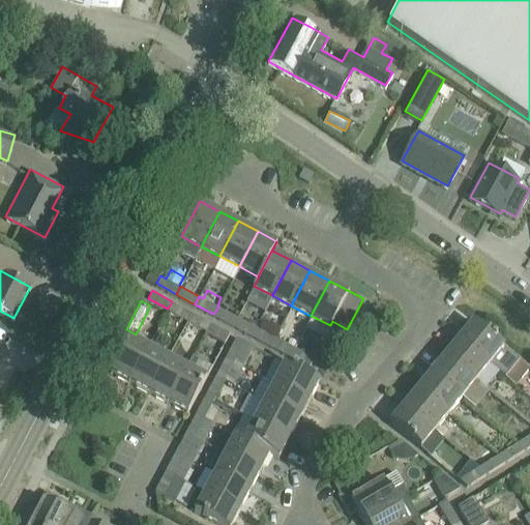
[(172,301),(168,309),(186,319),(190,311),(172,301)]
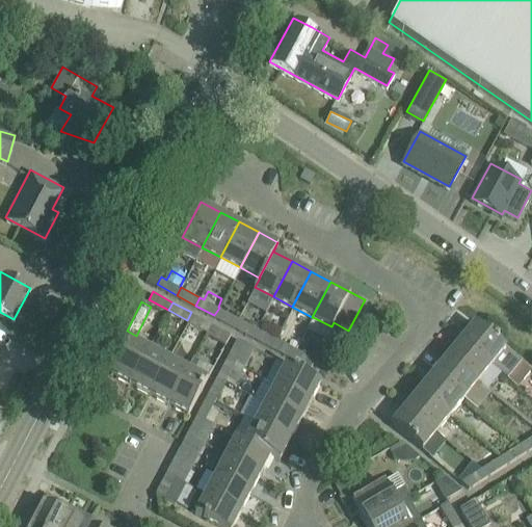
[(214,315),(234,325),(238,317),(219,308),(214,315)]
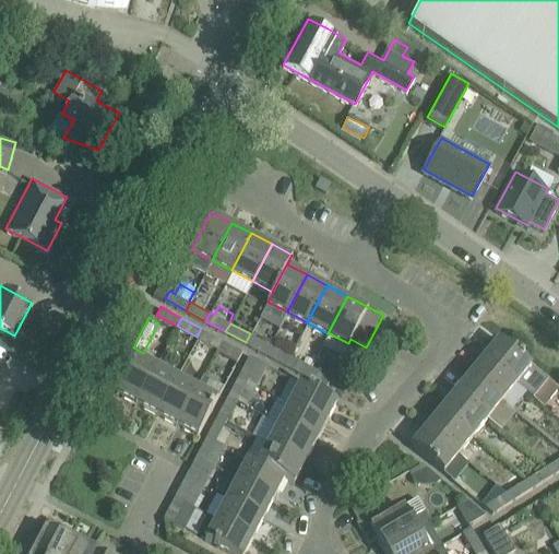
[(221,339),(201,328),(197,337),(216,348),(221,339)]
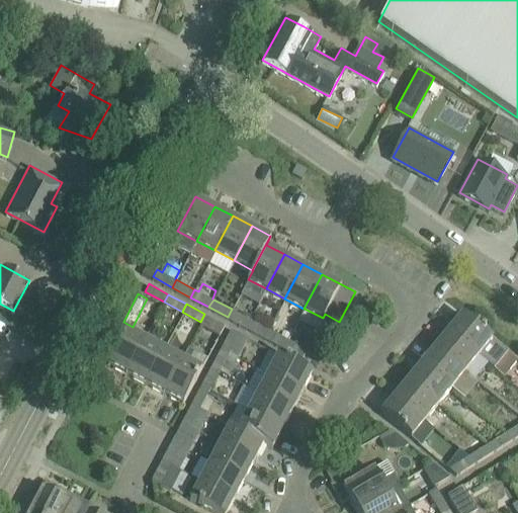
[(228,317),(246,327),(250,319),(232,309),(228,317)]
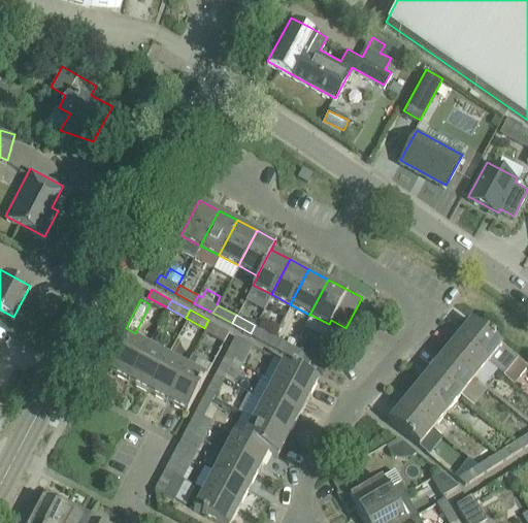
[(490,333),(471,318),(457,334),(488,359),(503,372),(518,356),(494,336),(491,333),(490,333)]
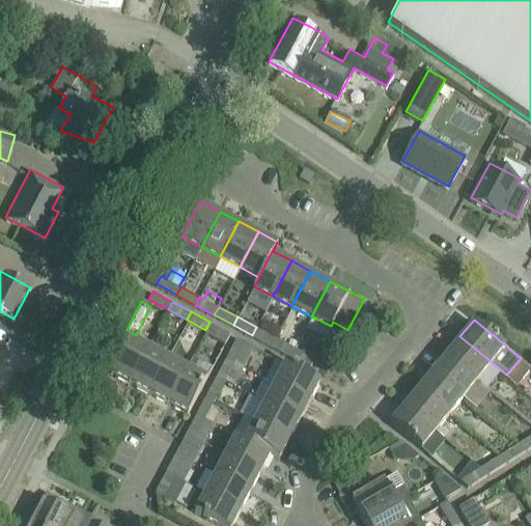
[(230,333),(210,322),(205,330),(226,340),(230,333)]
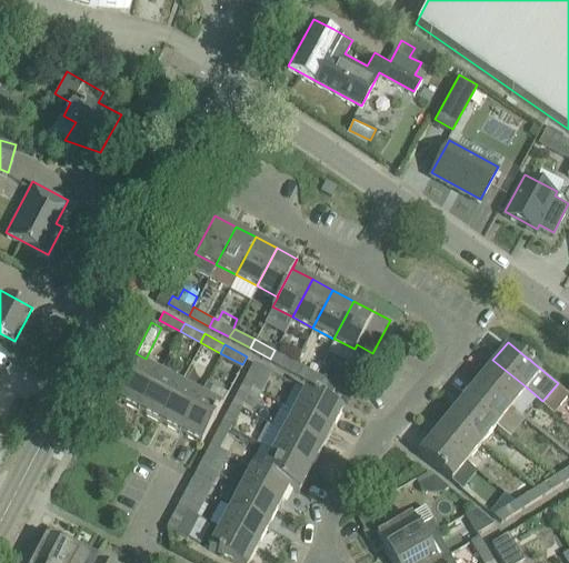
[(270,359),(290,370),(295,361),(275,350),(270,359)]
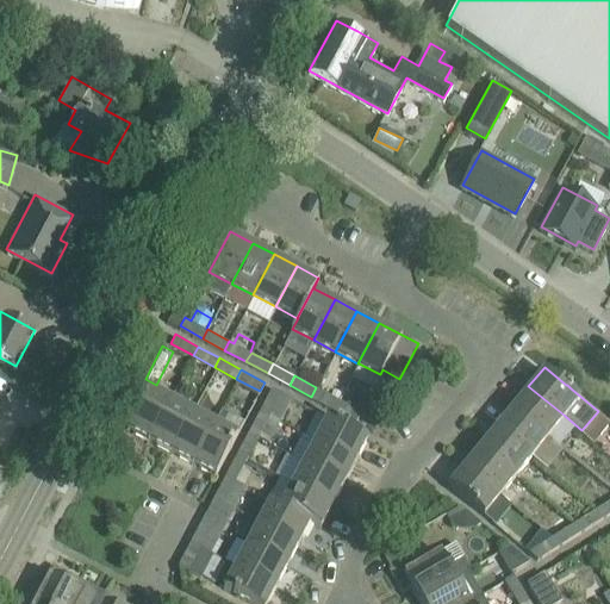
[(172,397),(169,396),(149,385),(128,425),(150,437),(172,397)]
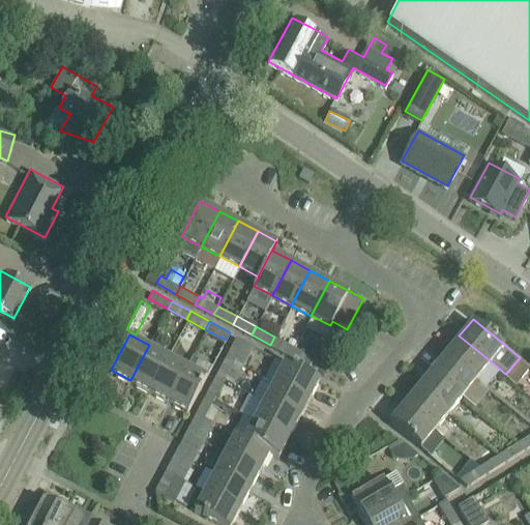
[(254,345),(243,340),(235,336),(226,354),(243,363),(254,345)]
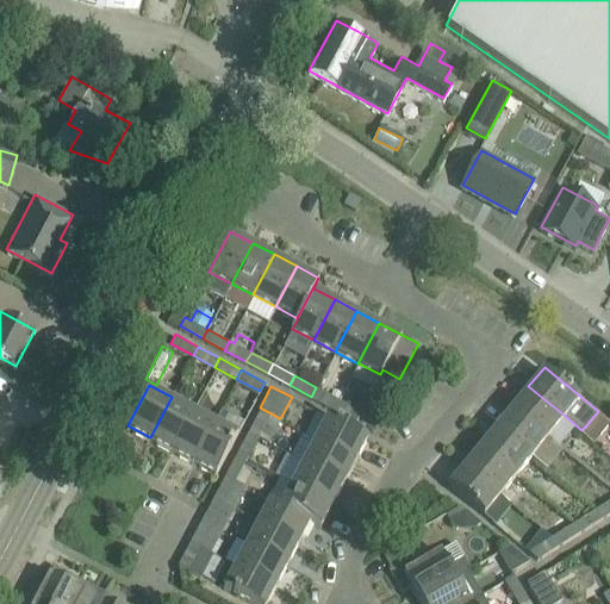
[(564,415),(528,386),(512,405),(548,435),(564,415)]
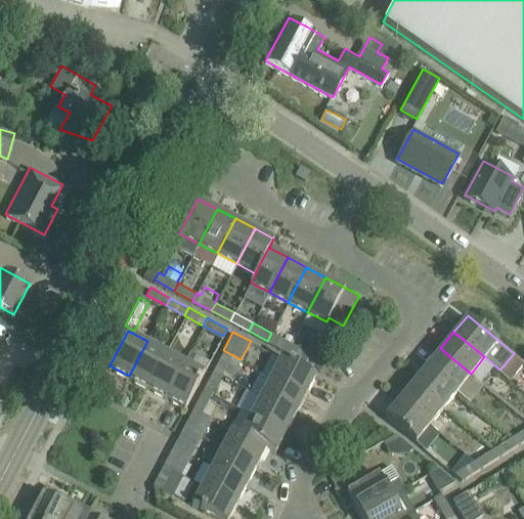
[(267,341),(287,351),(291,343),(271,333),(267,341)]
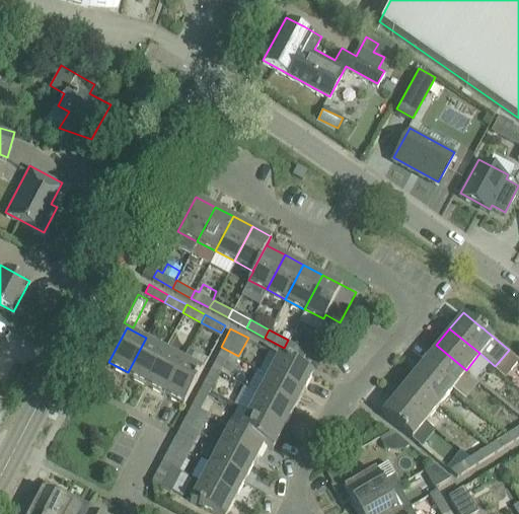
[(128,372),(146,382),(164,348),(146,338),(128,372)]
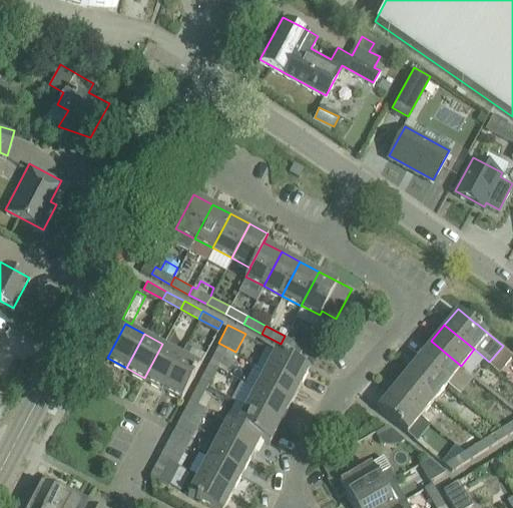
[(281,344),(299,354),(303,346),(285,336),(281,344)]
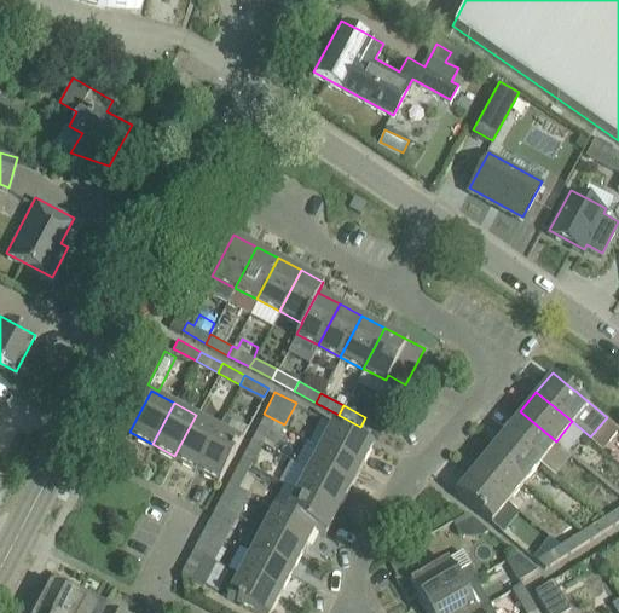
[(556,441),(520,411),(504,432),(539,461),(556,441)]
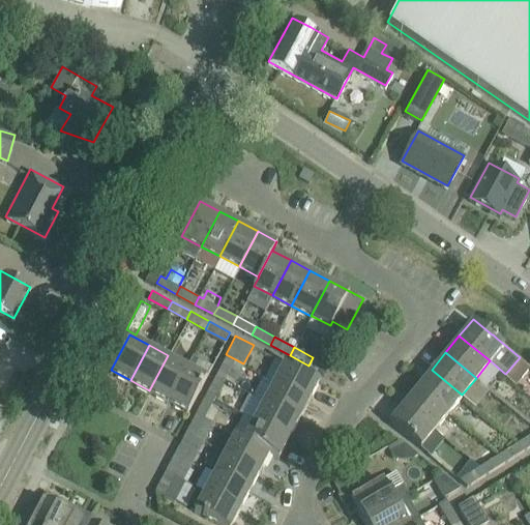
[(193,354),(186,365),(168,400),(187,410),(212,365),(193,354)]
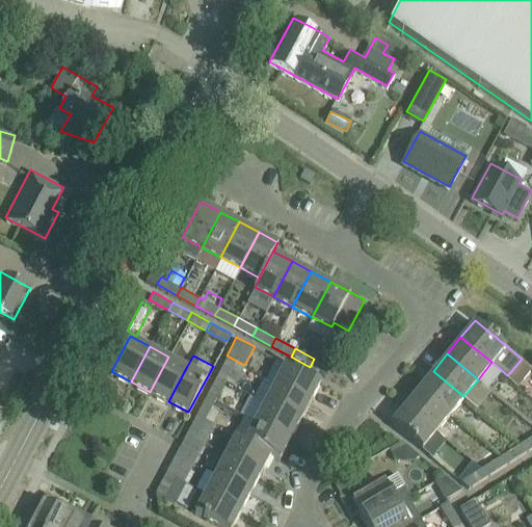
[(234,384),(244,365),(227,356),(216,375),(234,384)]
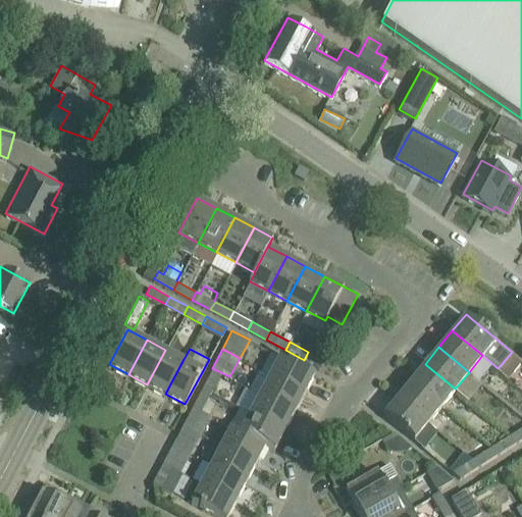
[(165,394),(184,359),(165,350),(147,384),(165,394)]
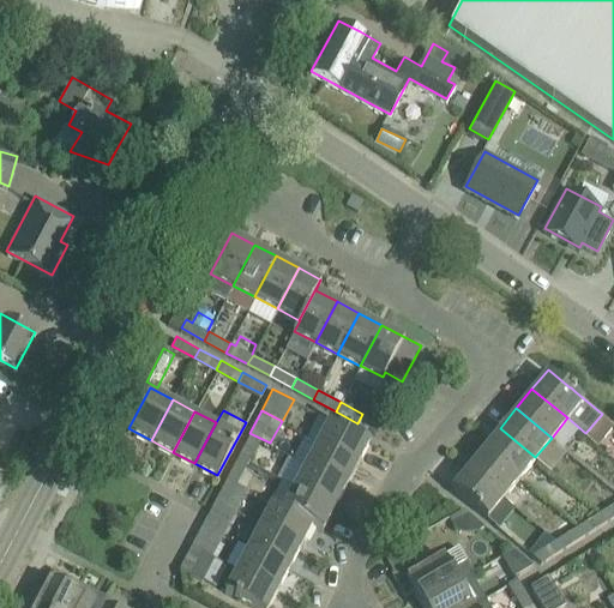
[(357,462),(369,439),(330,417),(318,440),(357,462)]
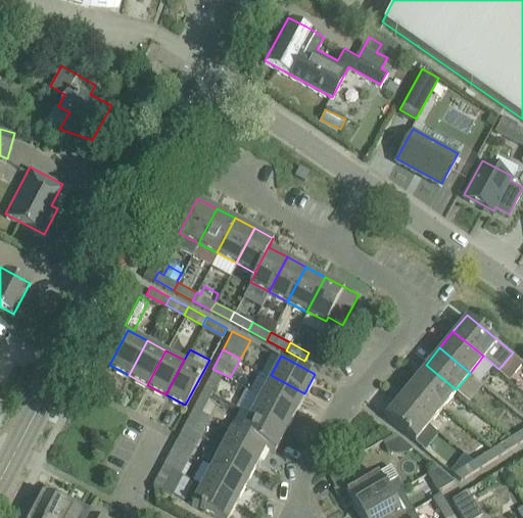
[(412,381),(442,406),(456,389),(426,365),(412,381)]
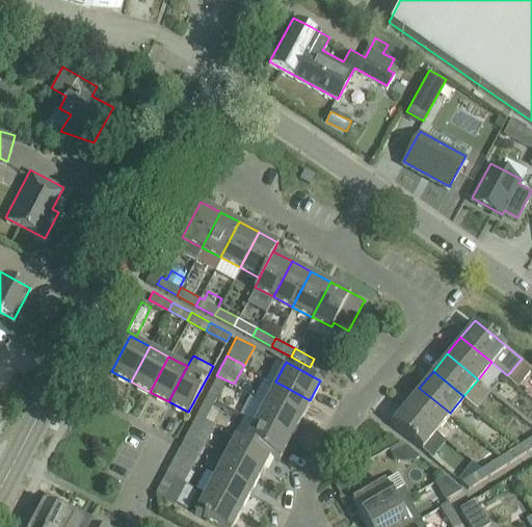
[(232,388),(234,384),(216,375),(207,394),(214,398),(215,397),(231,406),(239,392),(232,388)]
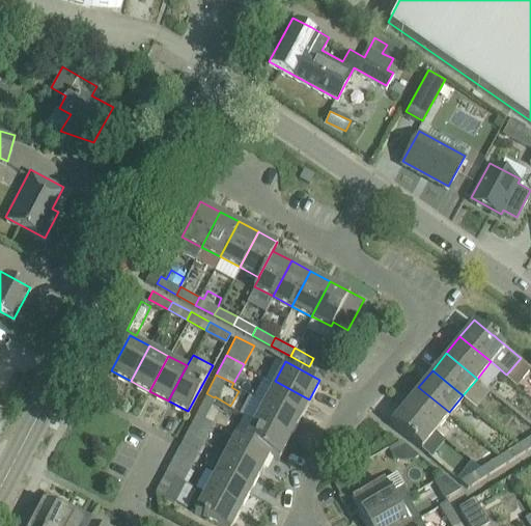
[(309,399),(275,381),(264,399),(300,418),(309,399)]
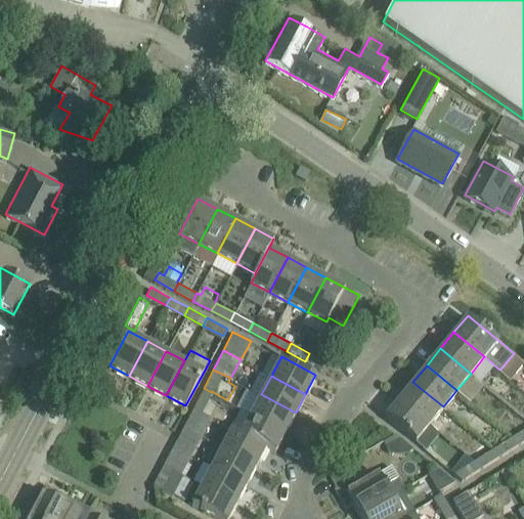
[(443,406),(412,382),(399,398),(430,423),(437,429),(450,413),(443,406)]
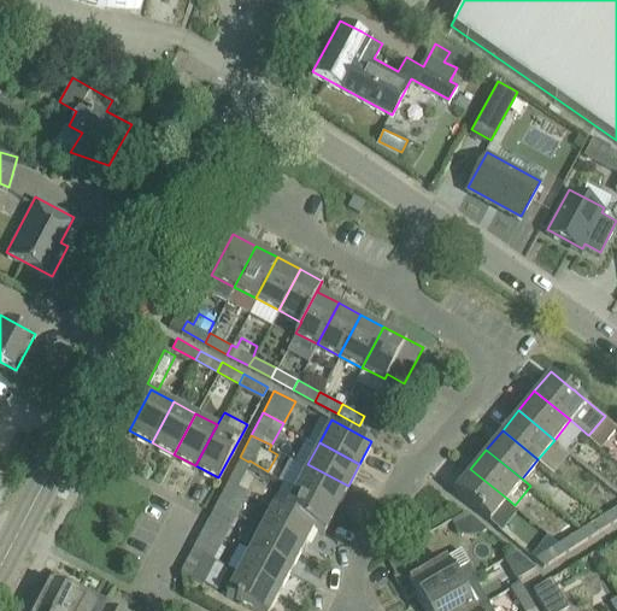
[(238,485),(248,462),(240,457),(228,480),(238,485)]
